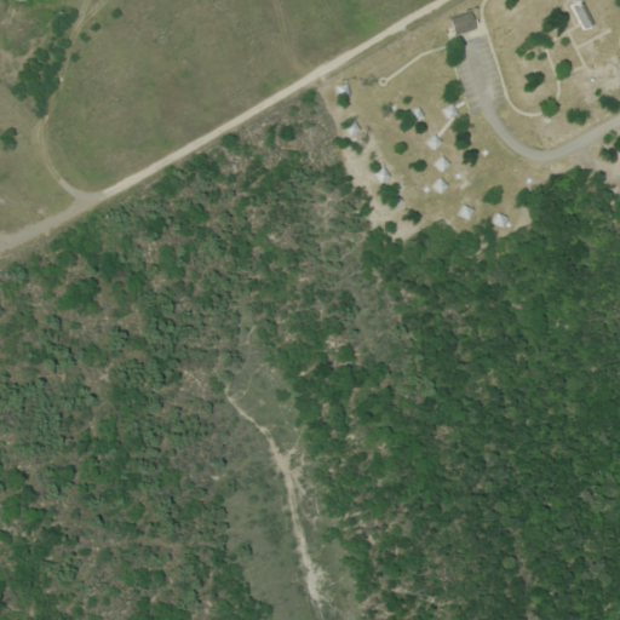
[(580,1),(591,23),(581,28),(570,6),(580,1)]
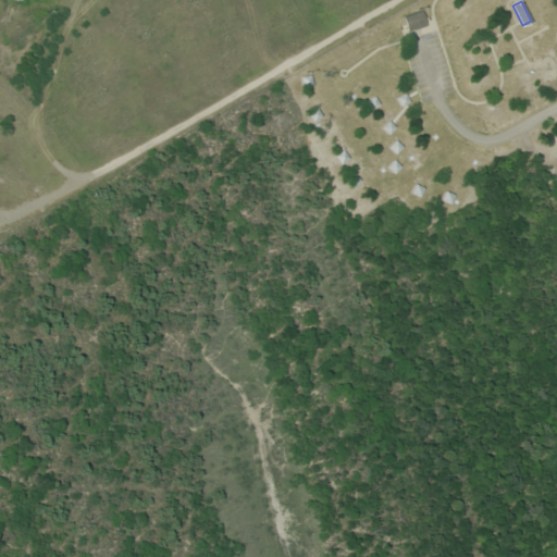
[(421,11),(425,25),(408,31),(404,17),(421,11)]
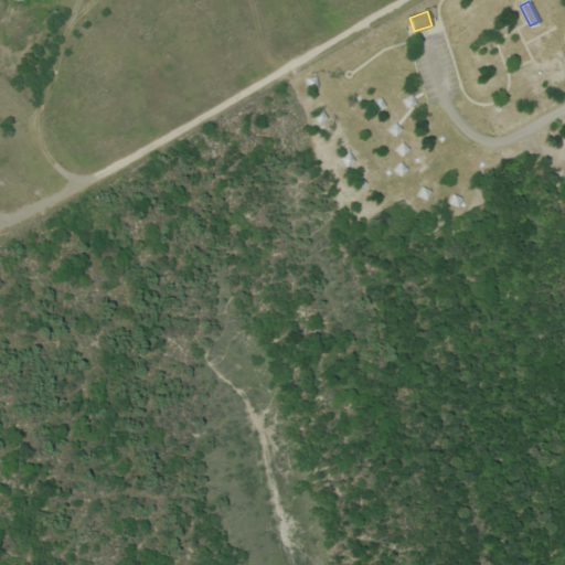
[(305,78),(313,76),(315,85),(306,87),(305,78)]
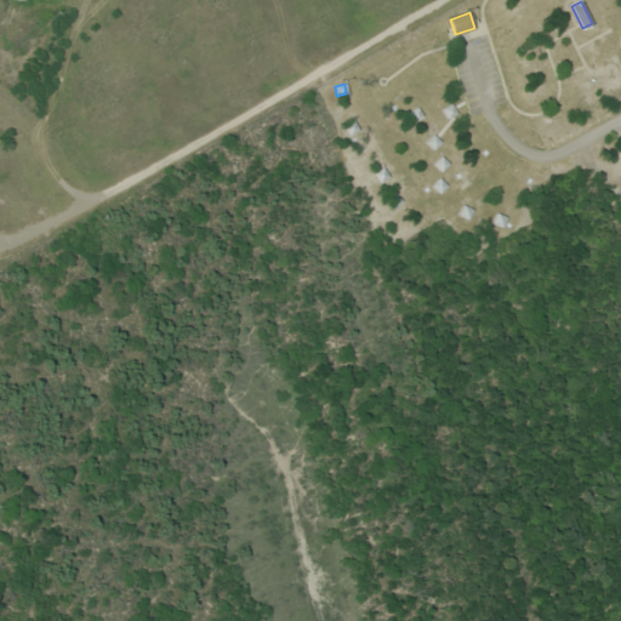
[(450,104),(455,113),(446,118),(442,109),(450,104)]
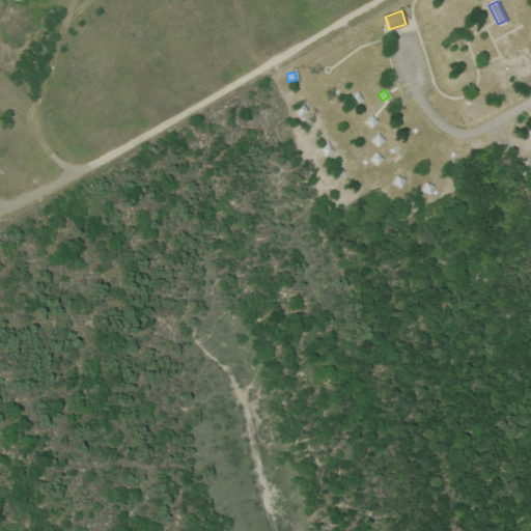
[(356,91),(360,100),(352,104),(348,95),(356,91)]
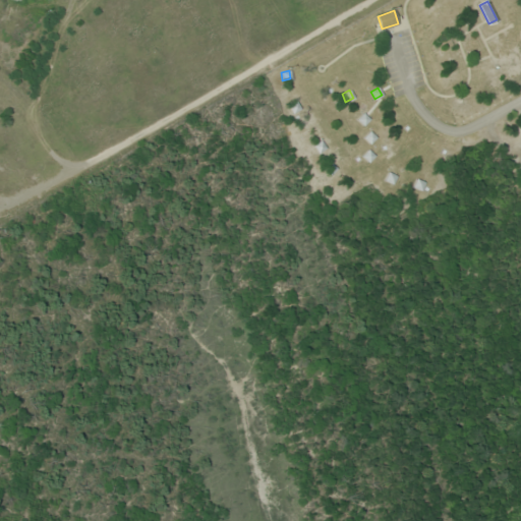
[(294,101),(299,110),(291,114),(287,105),(294,101)]
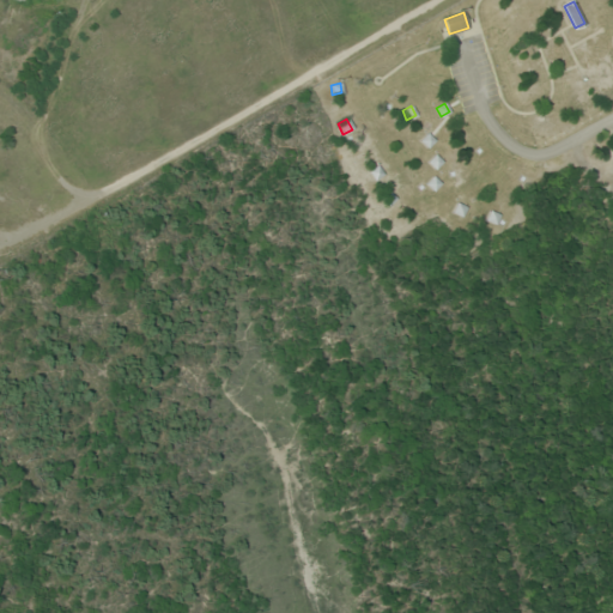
[(426,134),(434,140),(428,147),(420,141),(426,134)]
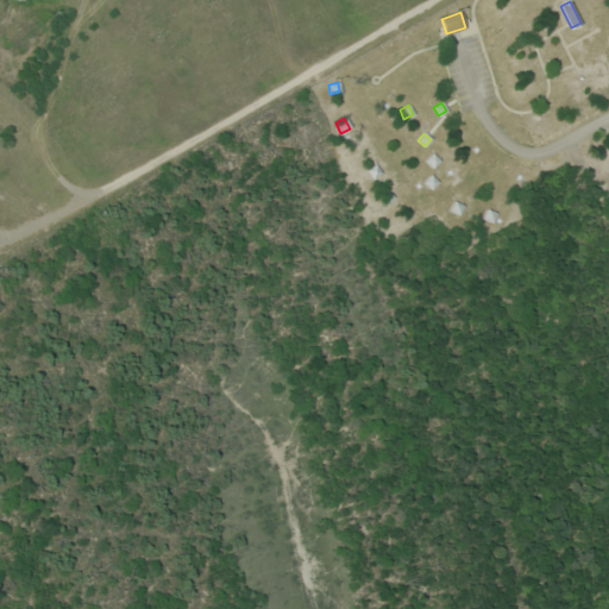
[(432,154),(439,161),(432,167),(425,159),(432,154)]
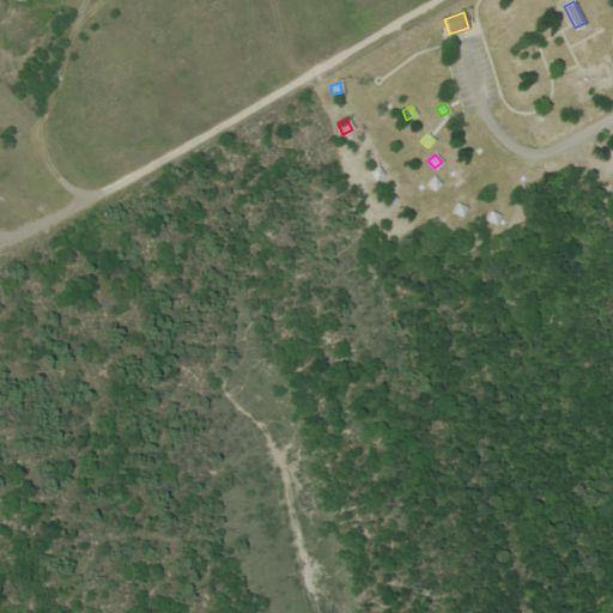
[(376,165),(382,175),(374,180),(368,171),(376,165)]
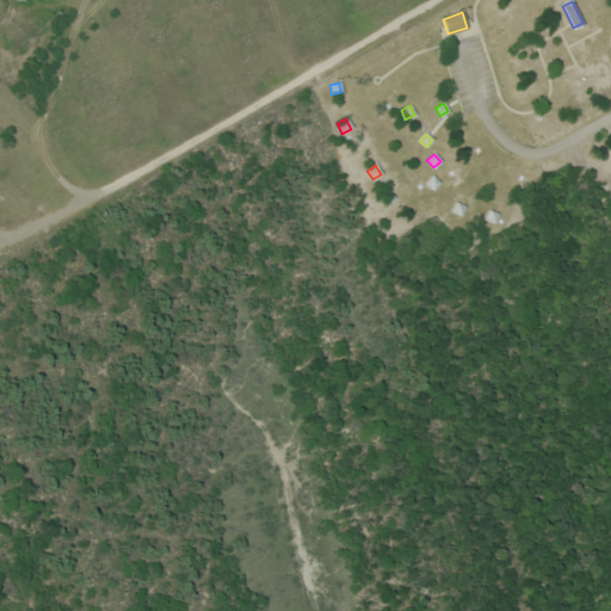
[(431,177),(437,184),(430,190),(424,183),(431,177)]
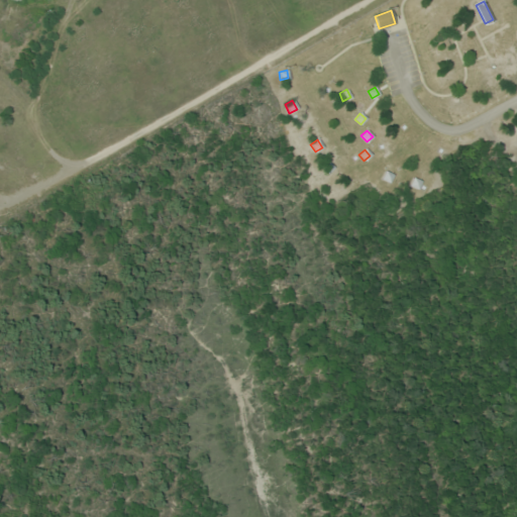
[(327,162),(332,168),(327,173),(321,167),(327,162)]
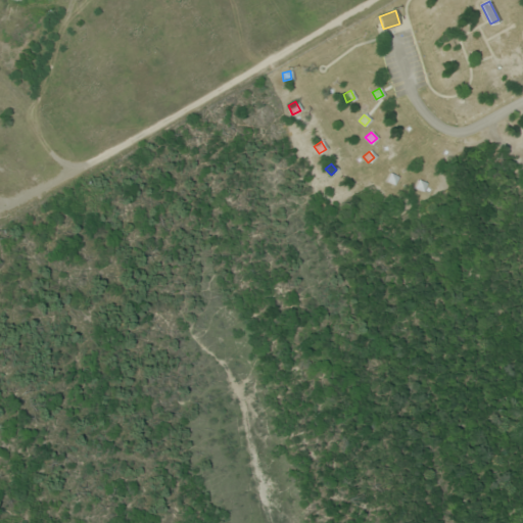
[(389,174),(396,177),(393,184),(386,181),(389,174)]
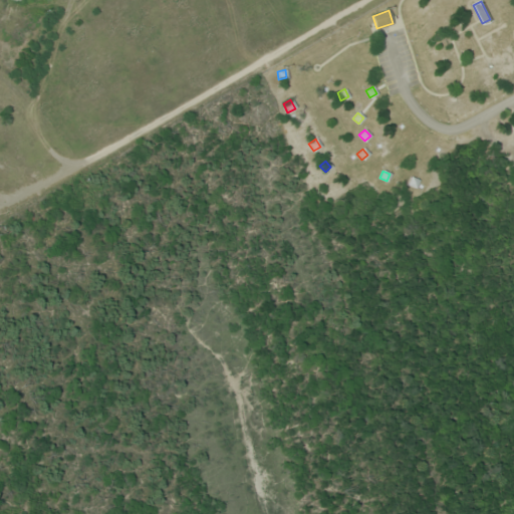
[(411,177),(418,181),(415,188),(408,184),(411,177)]
